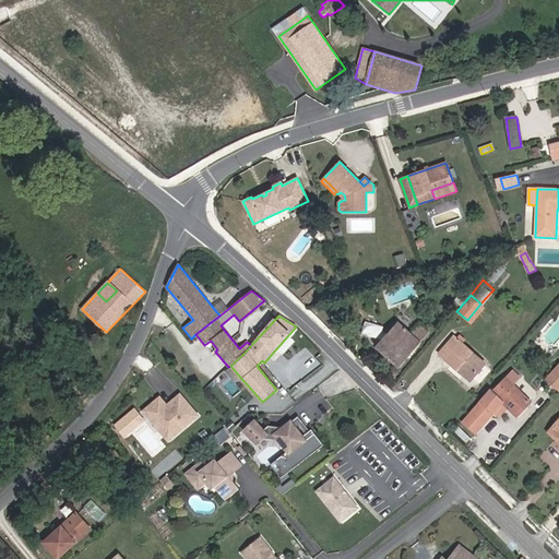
[(382,332),(383,326),(365,321),(363,334),(376,339),(382,332)]
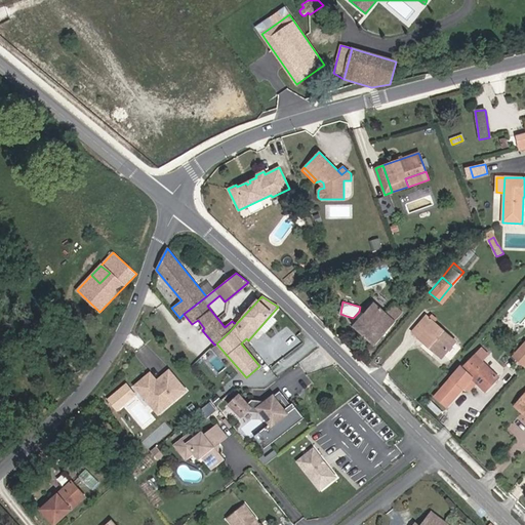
[(374,346),(396,321),(403,312),(394,305),(387,313),(374,301),(364,313),(359,319),(353,326),(374,346)]
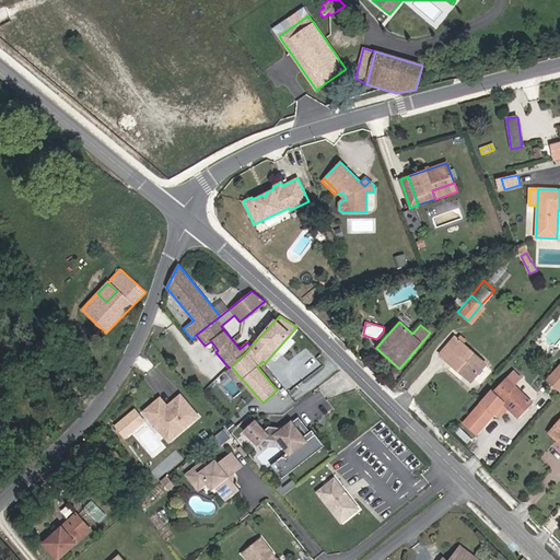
[(470,381),(485,363),(455,337),(441,353),(446,359),(445,360),(470,381)]
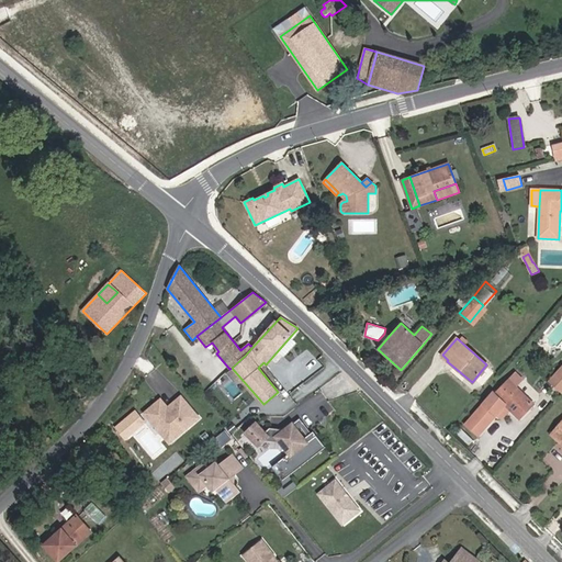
[(561,366),(550,381),(561,391),(561,366)]
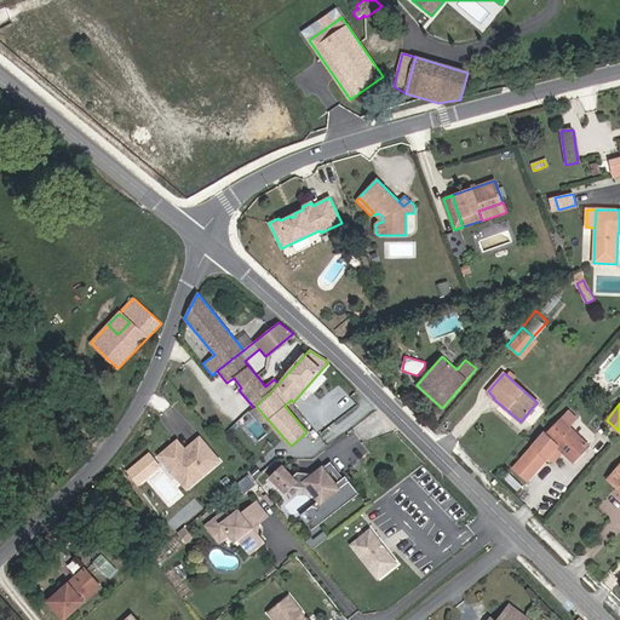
[(589,446),(570,428),(577,419),(568,412),(546,434),(545,432),(514,469),(527,481),(547,457),(556,447),(562,452),(573,463),(589,446)]
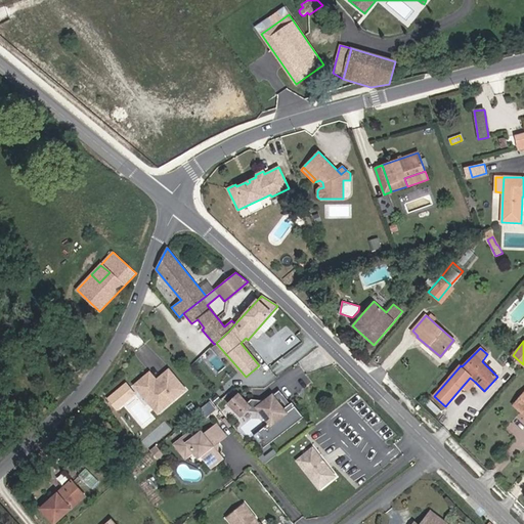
[(149,372),(134,385),(147,401),(155,394),(165,407),(186,390),(169,369),(164,374),(166,376),(159,382),(157,380),(149,372)]
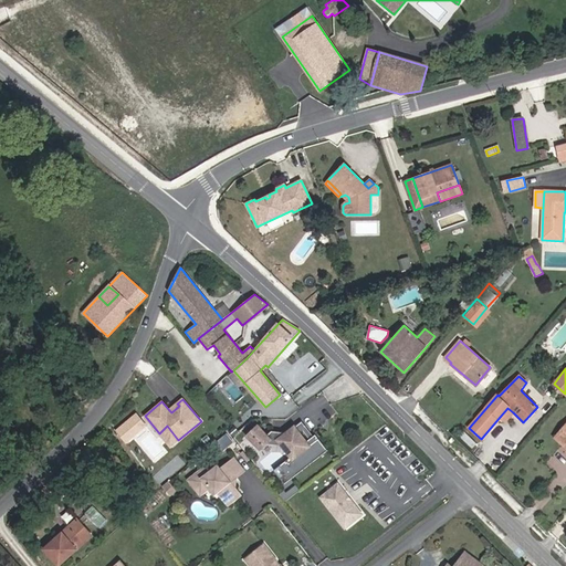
[(169,410),(171,412),(179,406),(177,404),(169,410)]
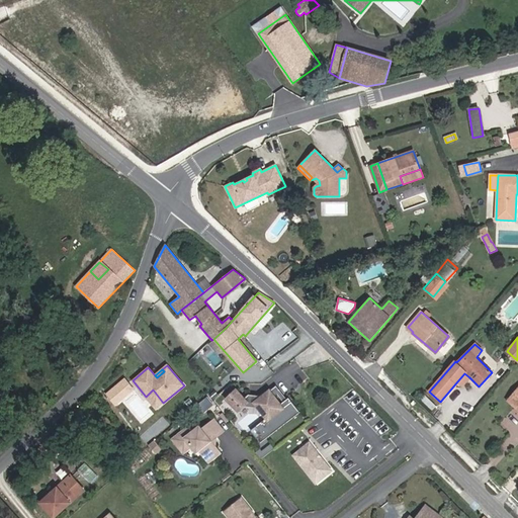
[(461,385),(469,377),(464,373),(457,381),(461,385)]
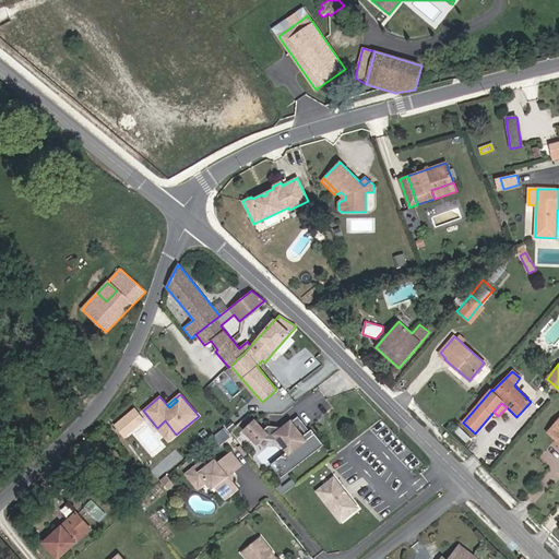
[(115,420),(125,437),(149,423),(140,407),(115,420)]
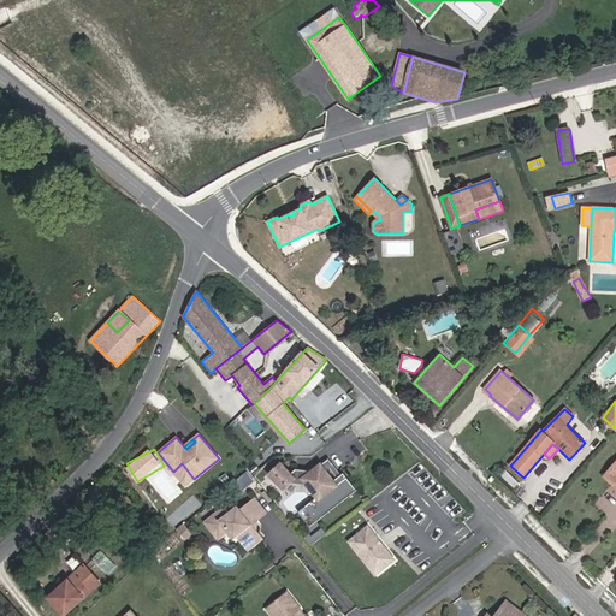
[(280,463),(270,474),(283,489),(290,483),(307,484),(317,497),(317,498),(309,503),(308,505),(306,509),(306,514),(306,516),(307,522),(311,525),(357,489),(348,477),(337,484),(333,480),(327,472),(325,468),(333,462),(330,457),(313,469),(295,468),(290,473),(280,463)]
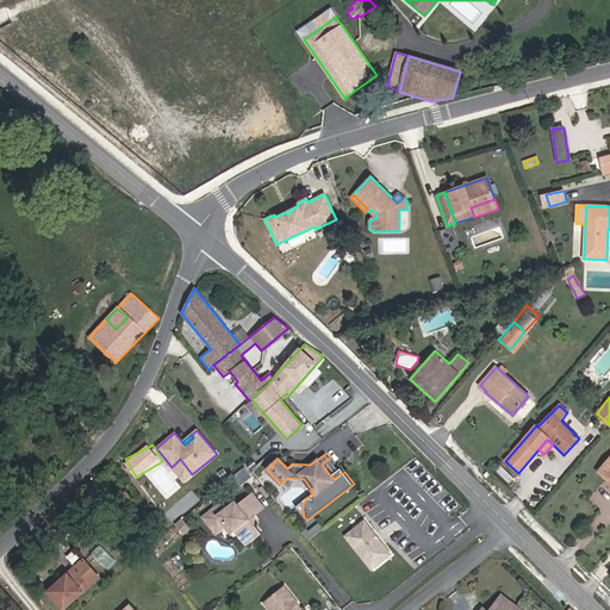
[(609,455),(597,471),(609,481),(609,455)]
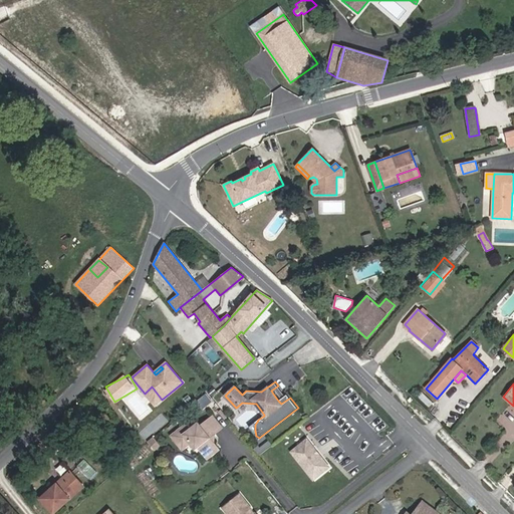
[(285,395),(278,386),(271,391),(273,394),(276,392),(281,399),(278,401),(281,404),(290,398),(287,394),(285,395)]
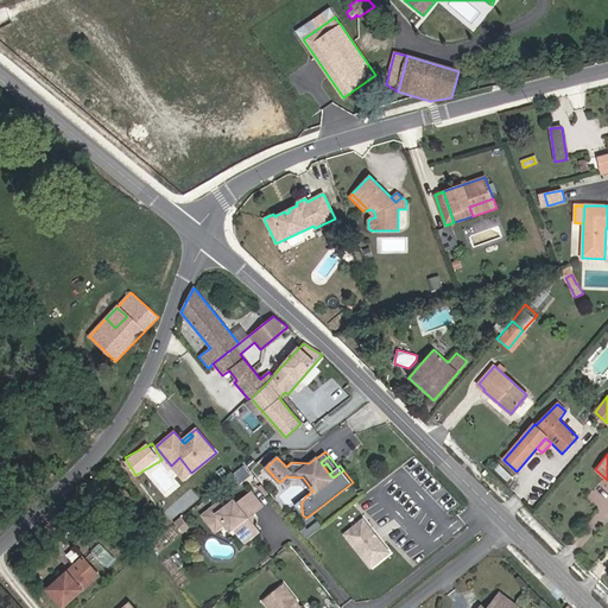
[(191,473),(179,457),(171,466),(183,480),(191,473)]
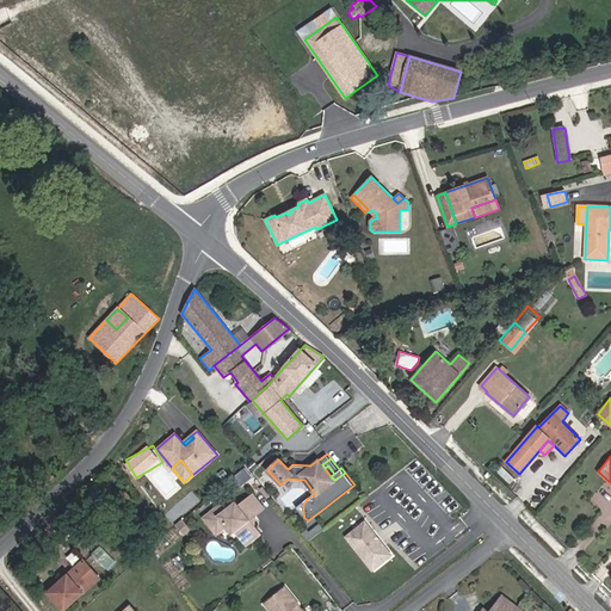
[(251,477),(245,469),(236,475),(244,483),(251,477)]
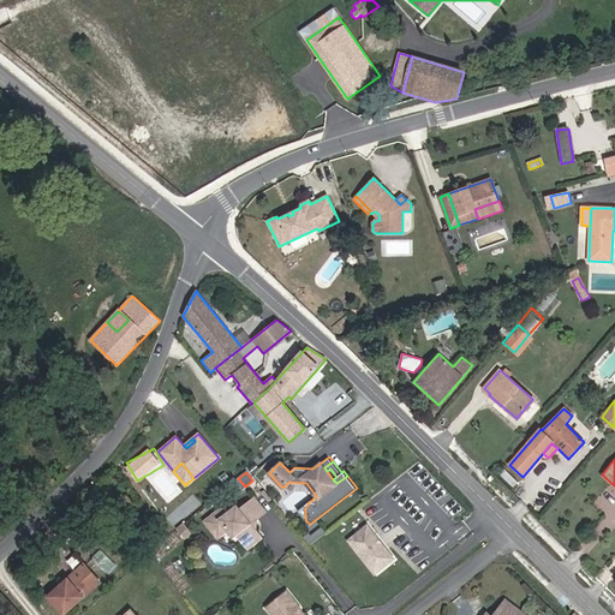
[(309,502),(316,497),(316,496),(297,511),(309,525),(310,524),(306,521),(305,515),(305,513),(305,508),(308,505),(309,502)]
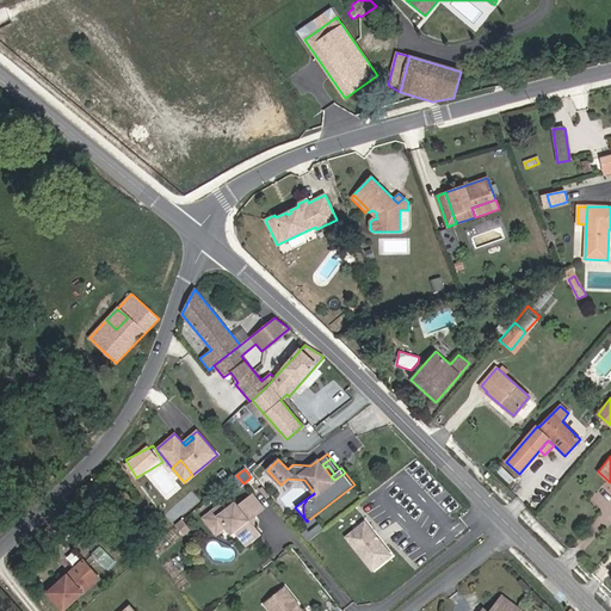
[(264,508),(253,495),(246,500),(257,514),(264,508)]
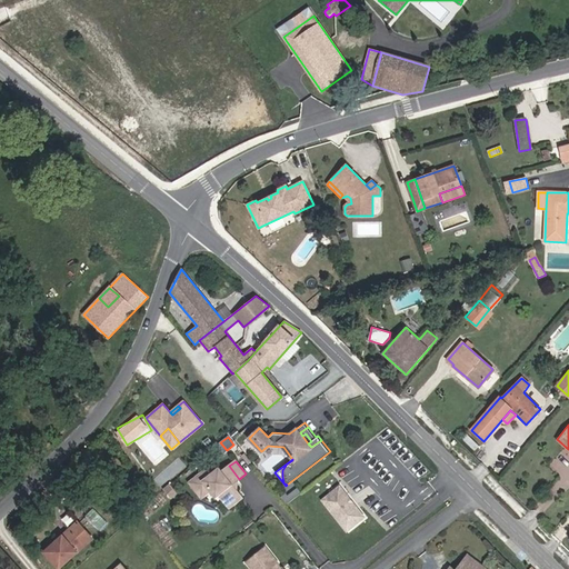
[(219,469),(215,472),(203,471),(189,482),(201,497),(210,490),(216,497),(219,495),(222,491),(225,496),(225,501),(229,508),(242,498),(236,490),(238,480),(239,479),(229,466),(221,472),(219,469)]
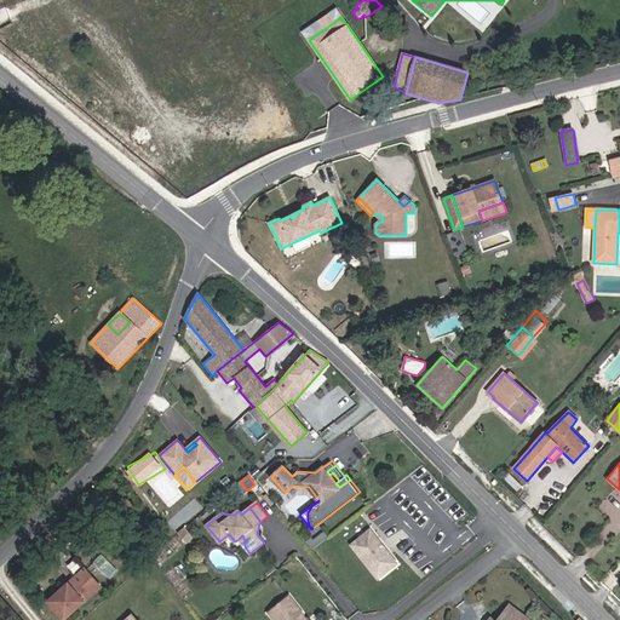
[(374,526),(351,544),(379,580),(402,562),(374,526)]
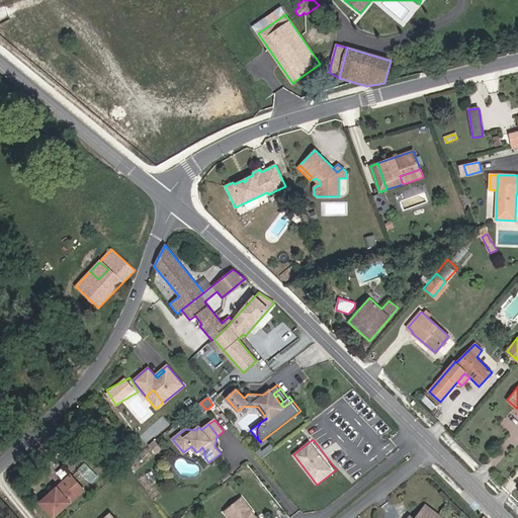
[(152,449),(158,444),(154,441),(149,446),(152,449)]
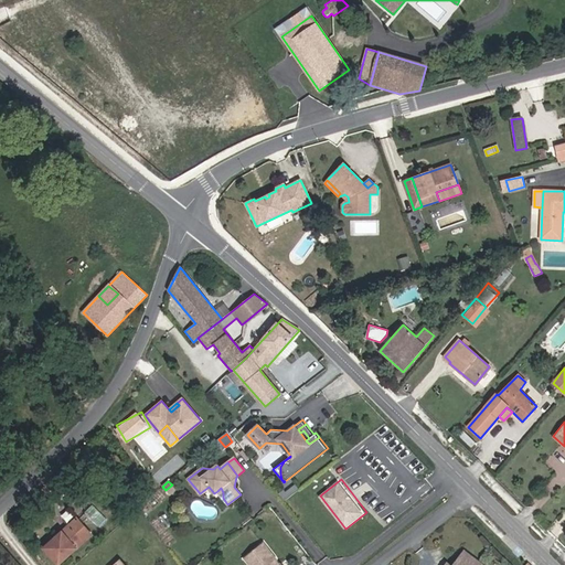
[(170,494),(176,489),(172,484),(166,490),(170,494)]
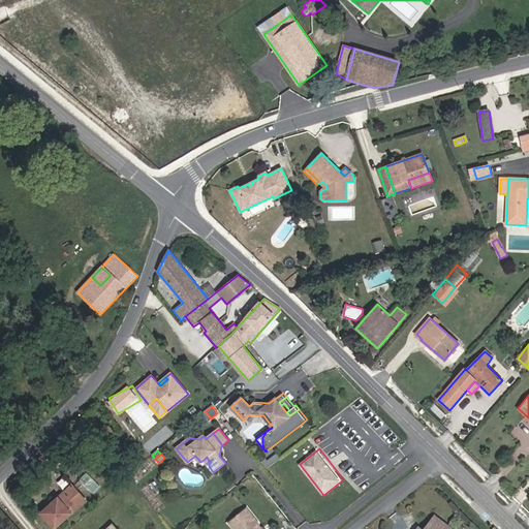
[(70,496),(76,491),(72,486),(66,492),(70,496)]
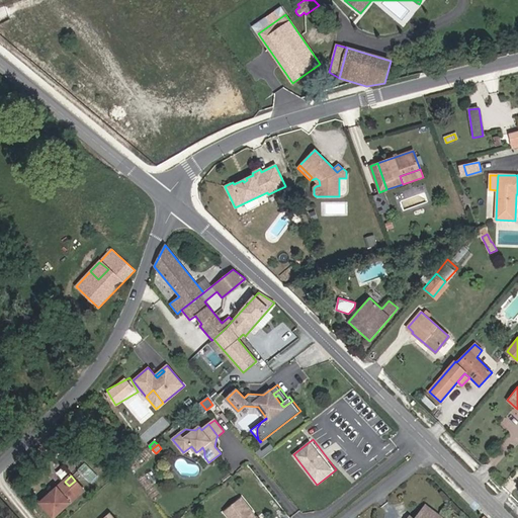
[(54,517),(84,490),(75,481),(69,486),(65,482),(40,503),(54,517)]
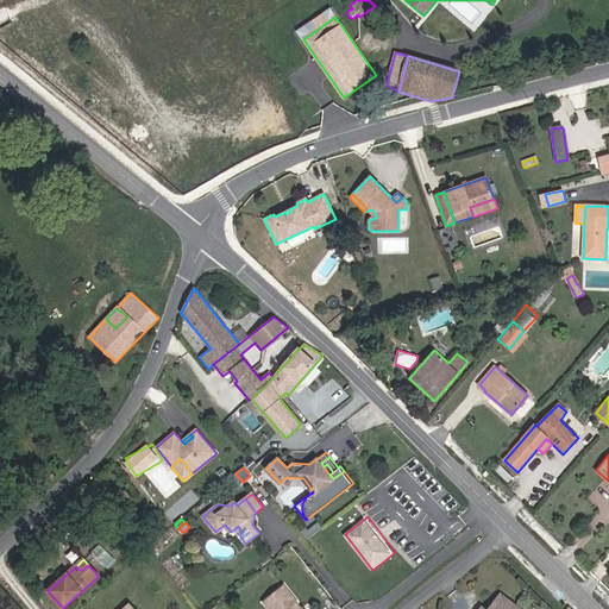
[(300,608),(297,606),(296,602),(284,586),(263,602),(269,608),(300,608)]
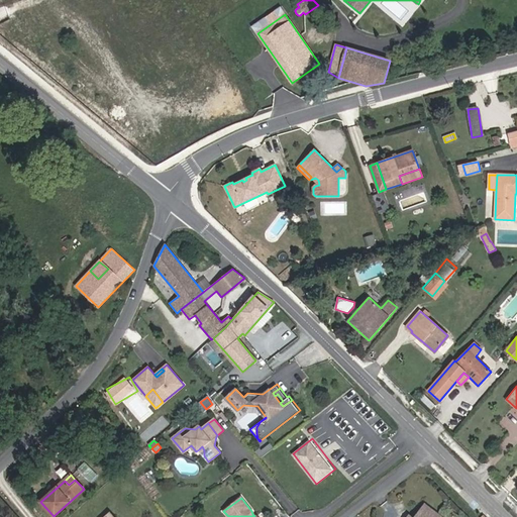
[(440,516),(424,505),(415,516),(440,516)]
